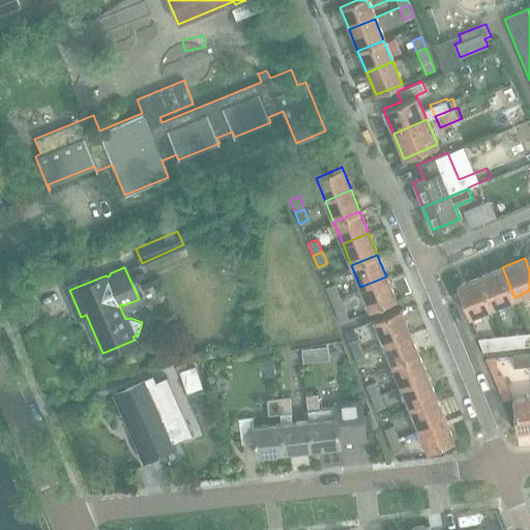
[(492,306),(514,297),(502,267),(479,276),(492,306)]
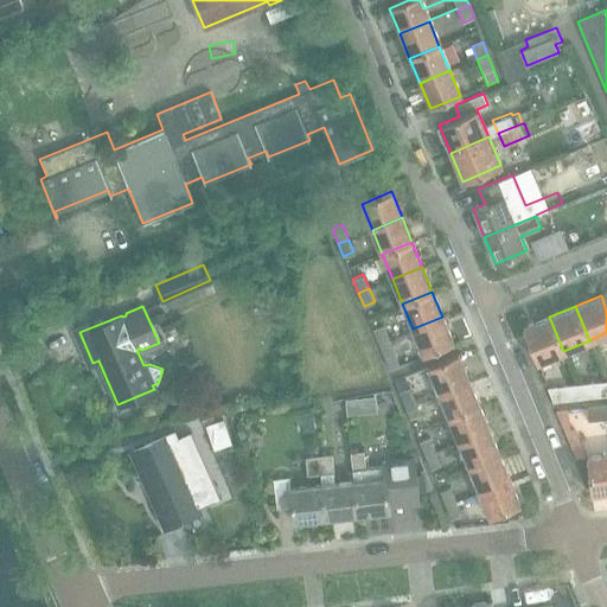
[(442,317),(413,328),(423,355),(453,342),(442,317)]
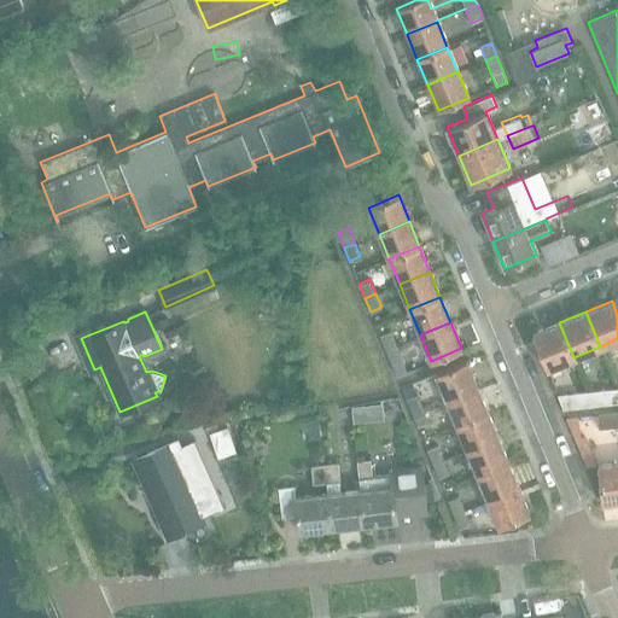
[(546,368),(573,357),(559,322),(531,334),(546,368)]
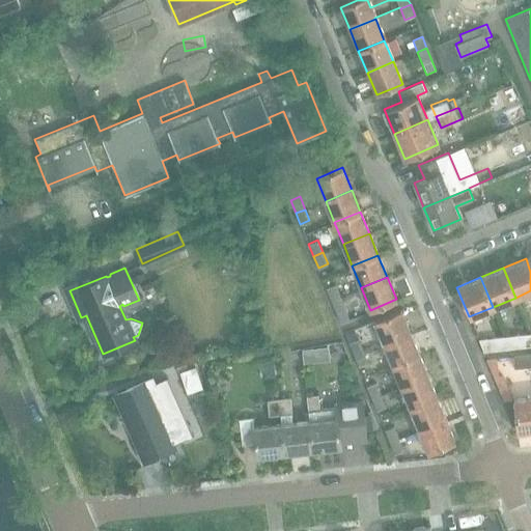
[(331,300),(341,296),(336,283),(326,287),(331,300)]
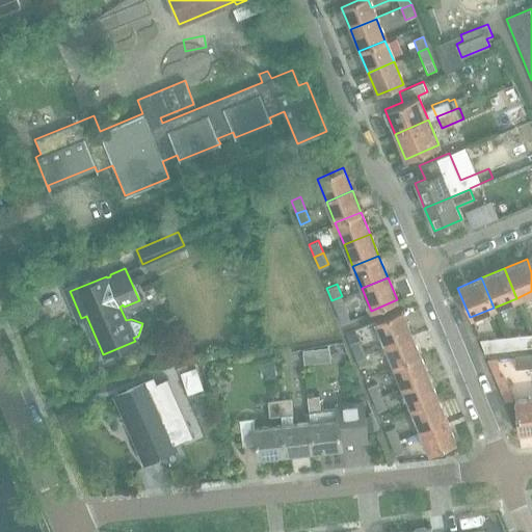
[(342,296),(331,300),(341,323),(350,319),(342,296)]
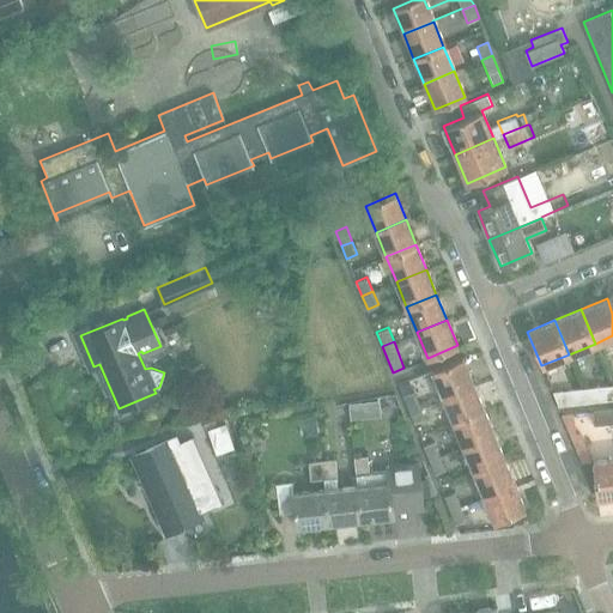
[(443,395),(473,382),(462,357),(432,369),(443,395)]
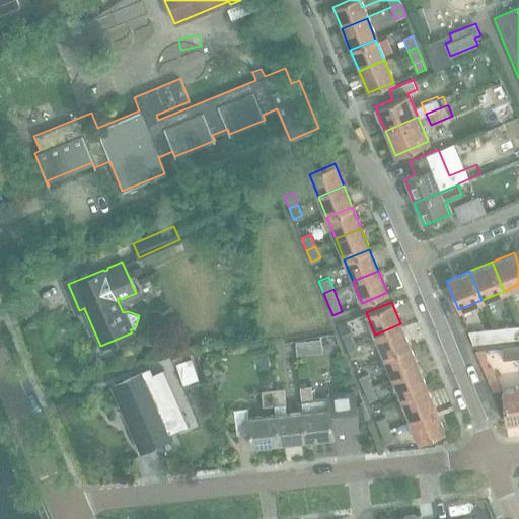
[(518,309),(469,314),(471,327),(518,322),(518,309)]
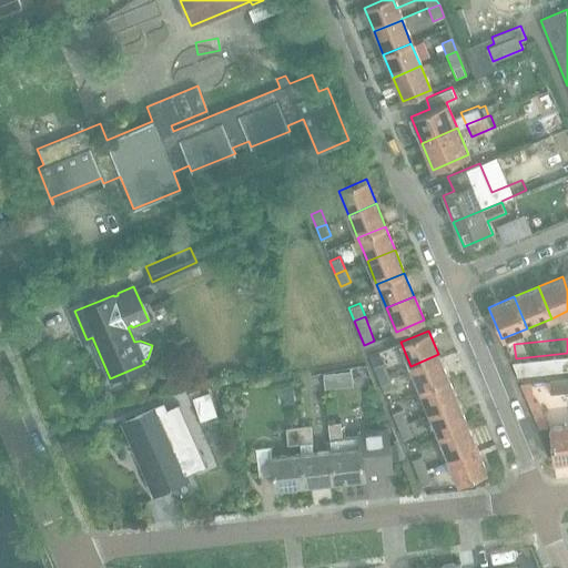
[(419,389),(447,377),(438,354),(411,366),(419,389)]
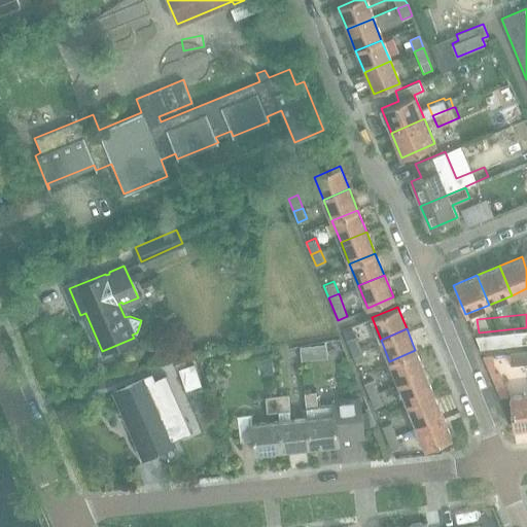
[(502,346),(526,344),(525,330),(500,332),(502,346)]
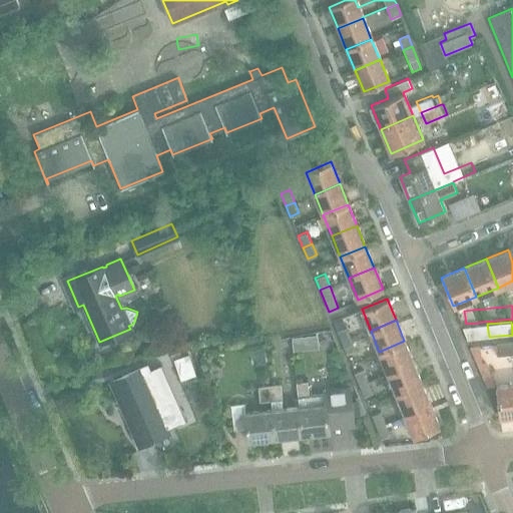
[(468,339),(489,337),(487,324),(463,327),(468,339)]
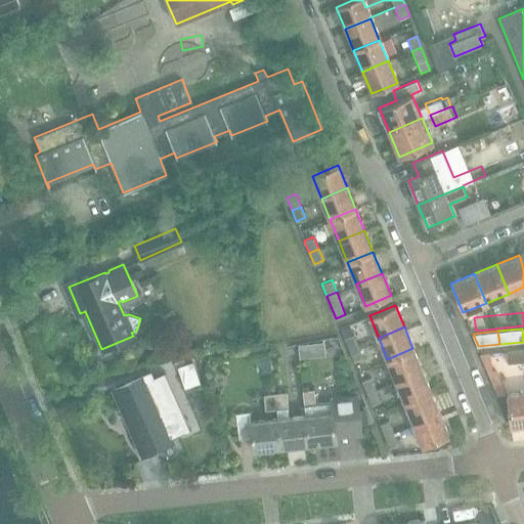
[(349,350),(359,346),(353,334),(344,338),(349,350)]
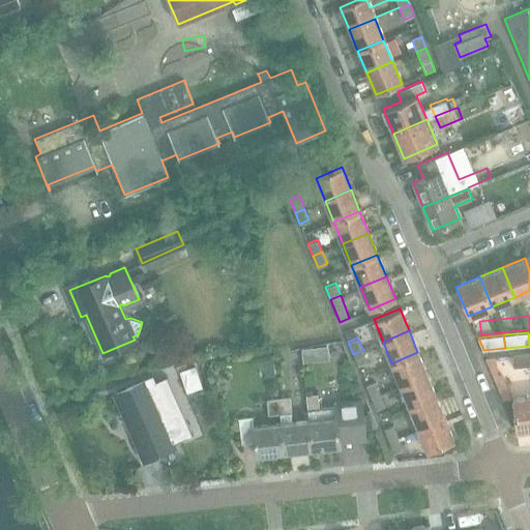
[(363,350),(353,354),(358,365),(367,361),(363,350)]
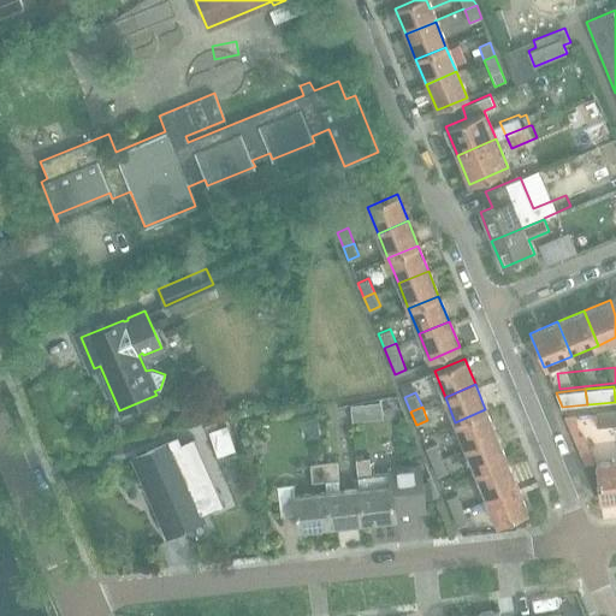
[(597,426),(615,424),(615,408),(596,412),(597,426)]
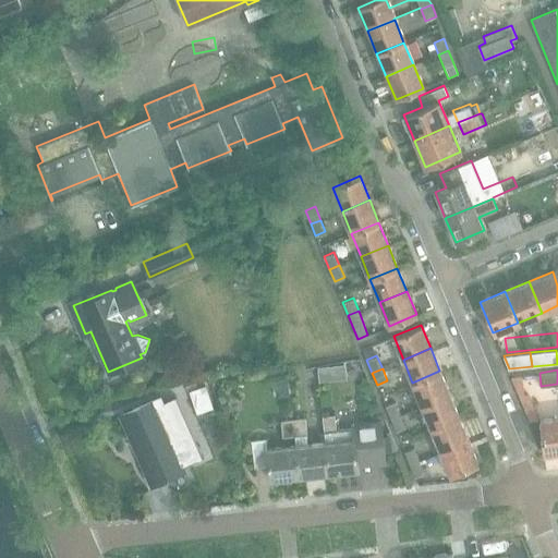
[(422,404),(449,393),(439,371),(412,383),(422,404)]
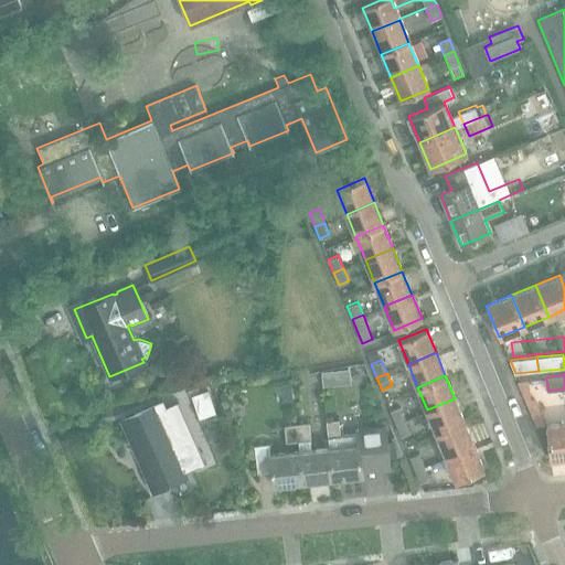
[(519,381),(536,426),(545,424),(535,398),(530,393),(528,380),(519,381)]
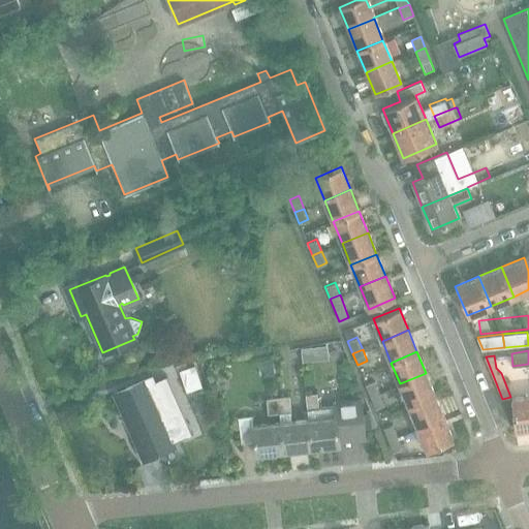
[(178,371),(185,393),(200,386),(193,366),(178,371)]
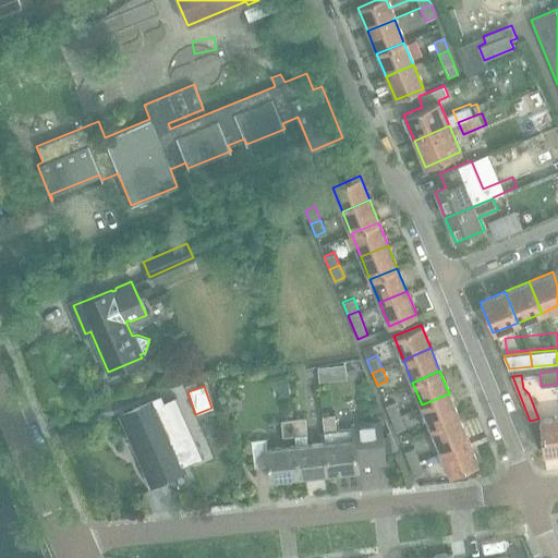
[(432,427),(459,416),(449,393),(422,404),(432,427)]
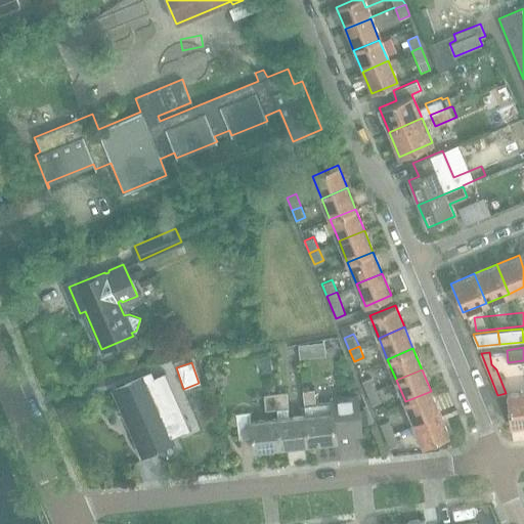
[(180,421),(169,426),(146,375),(118,387),(125,403),(122,404),(142,454),(186,436),(180,421)]
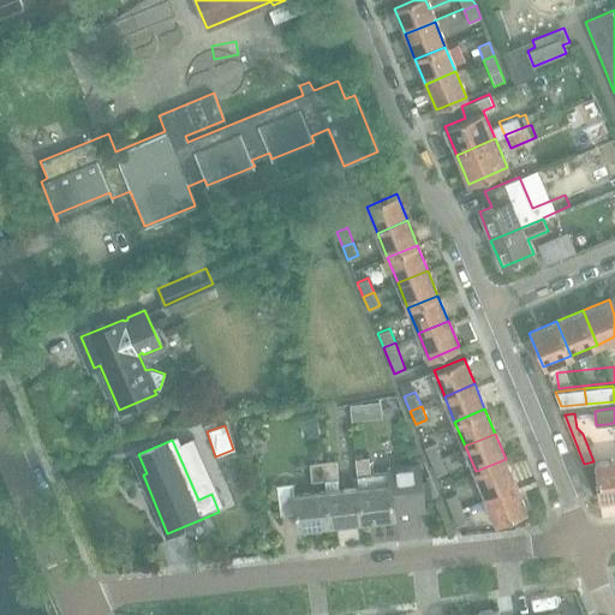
[(430,460),(441,457),(436,442),(424,447),(430,460)]
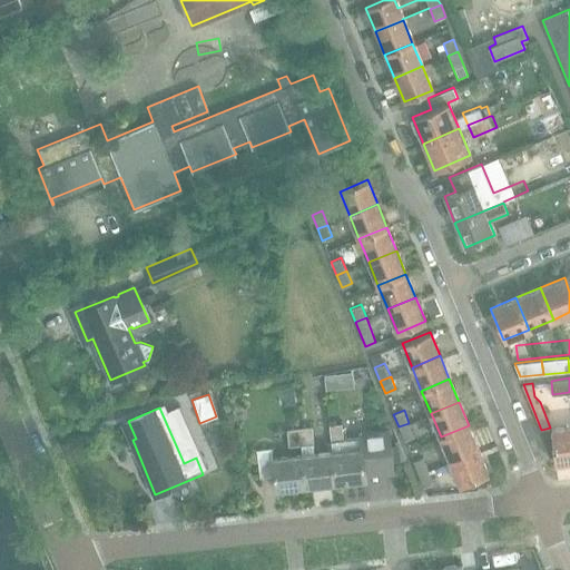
[(330,424),(333,453),(336,483),(366,480),(364,467),(393,463),(390,435),(362,439),(344,441),(342,423),(330,424)]
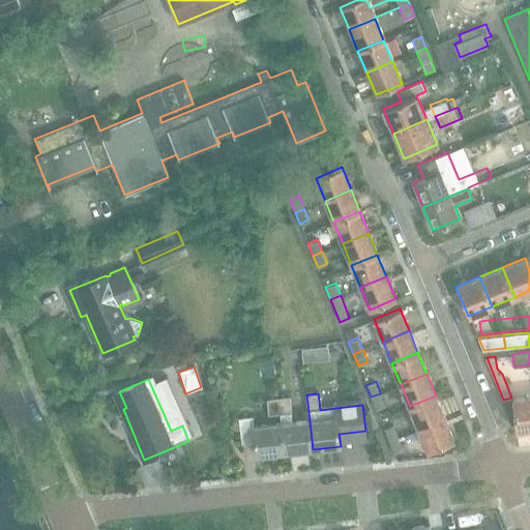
[(380,393),(371,396),(376,410),(385,406),(380,393)]
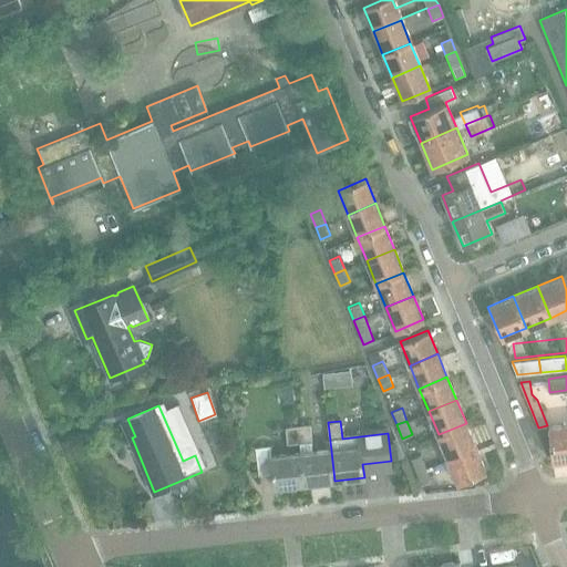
[(447,457),(475,446),(466,423),(439,434),(447,457)]
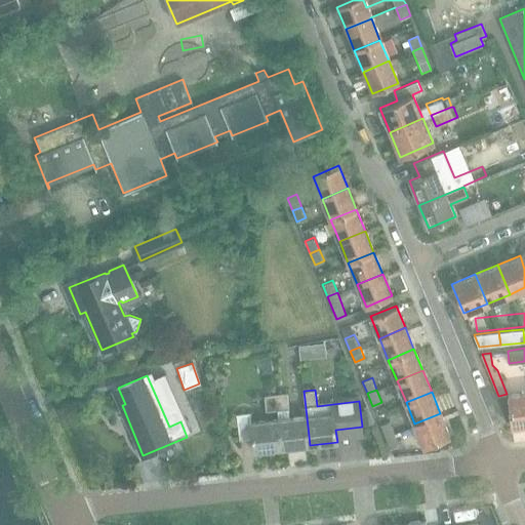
[(511,427),(524,425),(524,392),(508,394),(511,427)]
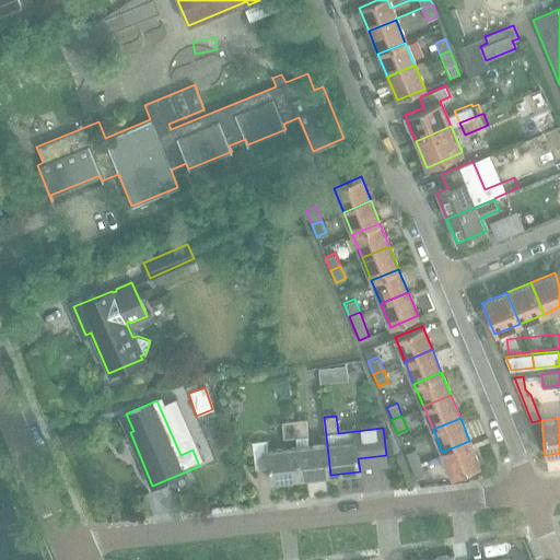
[(330,475),(327,445),(310,447),(306,419),(294,420),(296,438),(298,448),(301,478),(330,475)]
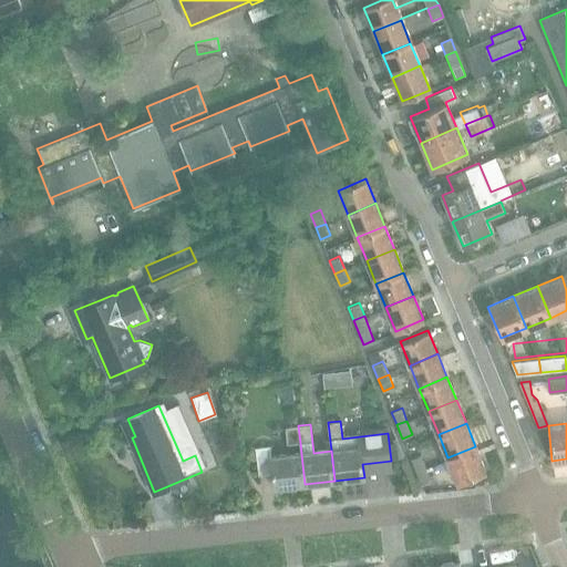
[(288,444),(300,443),(298,425),(286,426),(288,444)]
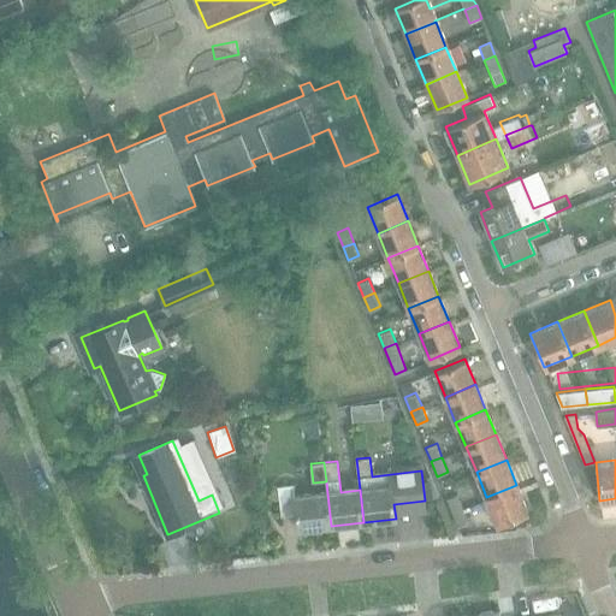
[(426,478),(432,497),(439,497),(431,475),(426,478)]
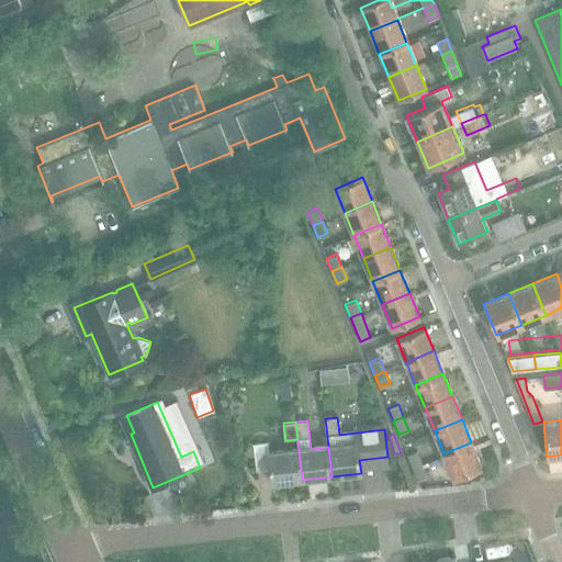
[(302,480),(299,450),(268,453),(267,442),(254,444),(257,471),(270,469),(272,484),(302,480)]
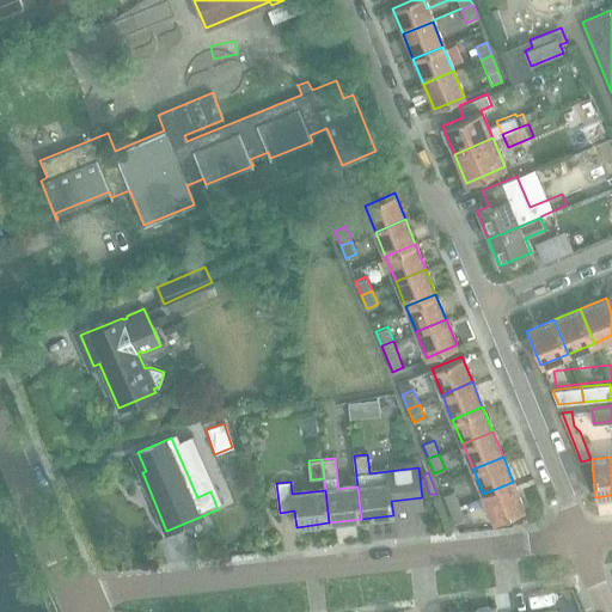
[(513,482),(483,494),(494,520),(524,508),(513,482)]
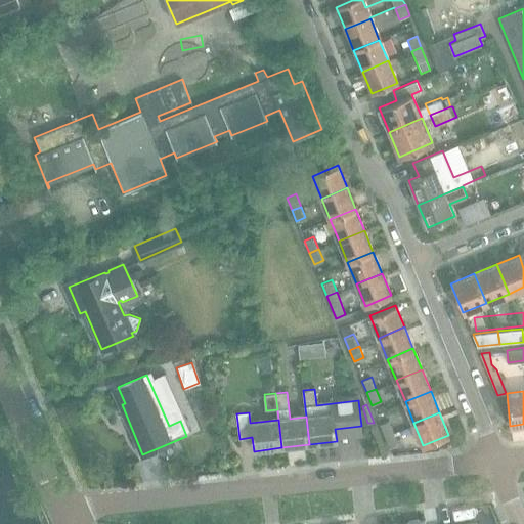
[(384,435),(394,431),(389,420),(380,425),(384,435)]
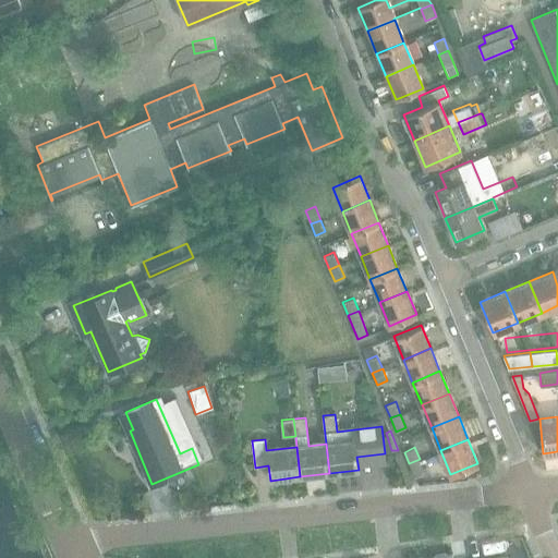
[(420,459),(409,463),(414,477),(425,473),(420,459)]
